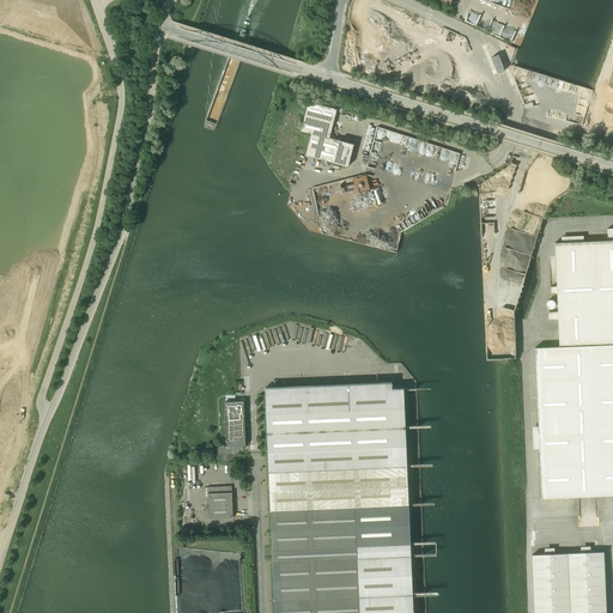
[(492,58),(498,73),(504,71),(498,55),(492,58)]
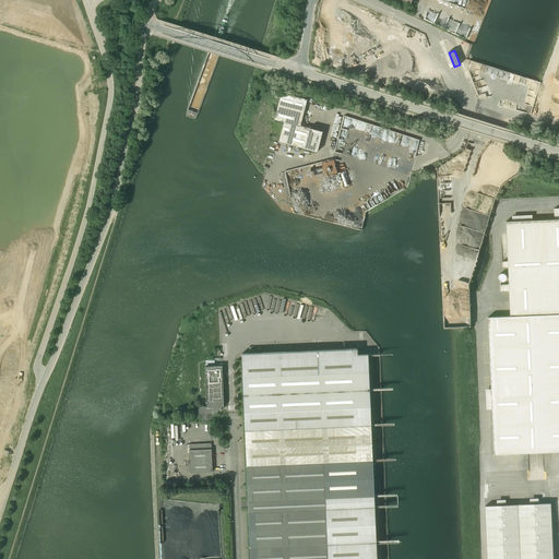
[(278,105),(301,111),(305,111),(307,100),(282,93),(278,105)]
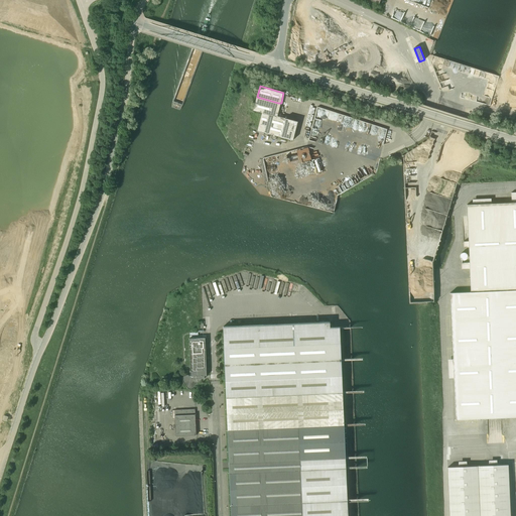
[(280,106),(277,106),(278,103),(257,97),(253,111),(262,113),(257,131),(293,140),(297,122),(298,122),(277,116),(280,106)]
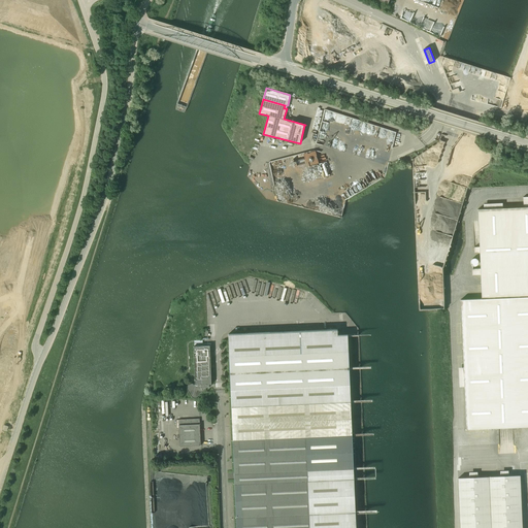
[(450,124),(452,117),(452,116),(453,114),(450,113),(448,113),(447,114),(444,123),(443,125),(447,126),(449,126),(450,125),(450,124)]
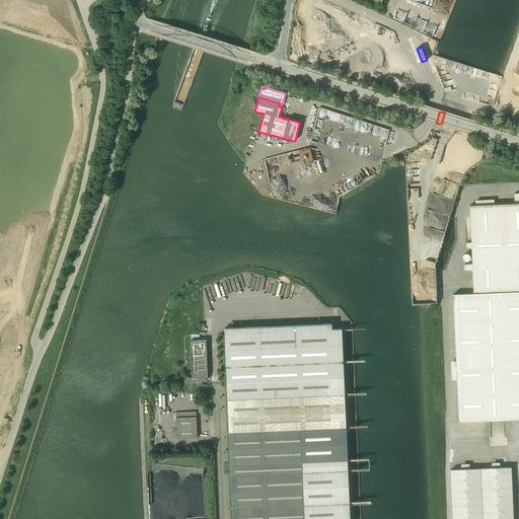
[(453,295),(458,422),(518,419),(518,193),(514,194),(515,204),(469,206),(471,242),(466,243),(466,248),(471,248),(472,265),(464,265),(464,271),(472,270),(473,294),(453,295)]
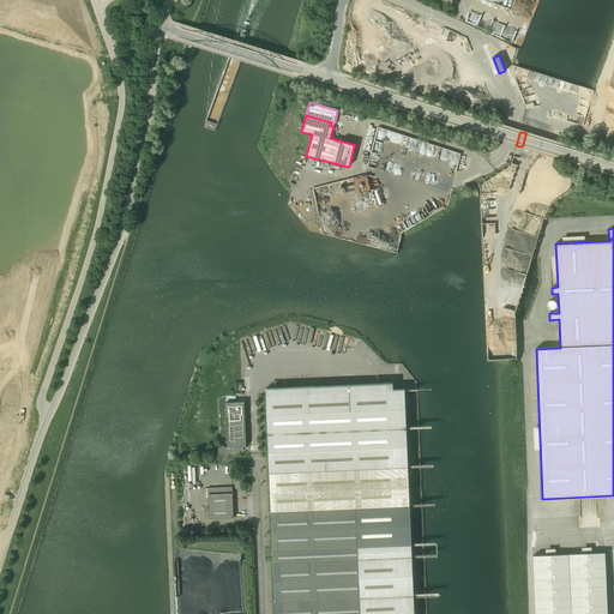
[(258,337),(262,349),(275,345),(271,336),(274,336),(271,330),(248,337),(250,341),(258,337)]
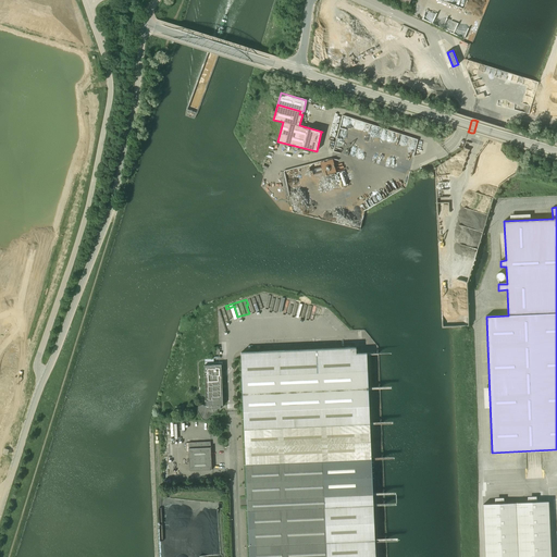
[(242,353),(246,450),(249,556),(374,556),(367,353),(357,354),(356,347),(293,350),(293,349),(287,349),(287,350),(242,353)]
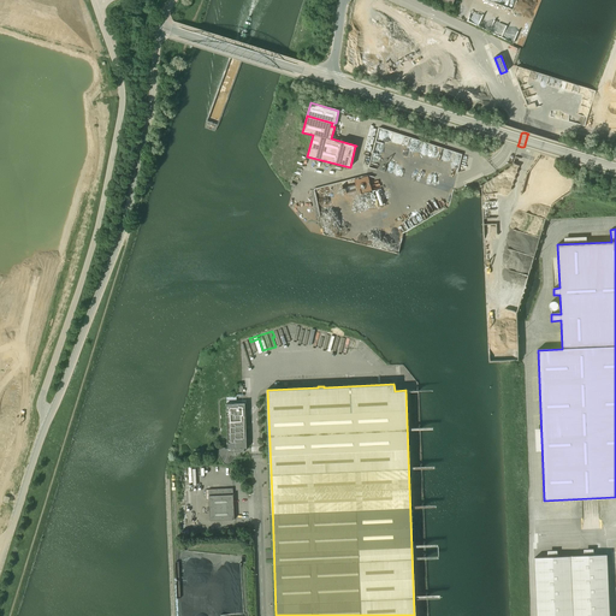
[(247,403),(226,404),(227,449),(225,448),(223,448),(221,448),(220,449),(219,450),(218,451),(218,452),(218,455),(224,463),(225,463),(225,465),(227,465),(229,463),(230,463),(234,458),(236,457),(238,456),(241,455),(240,452),(244,452),(244,449),(247,449),(246,410),(248,410),(247,403)]
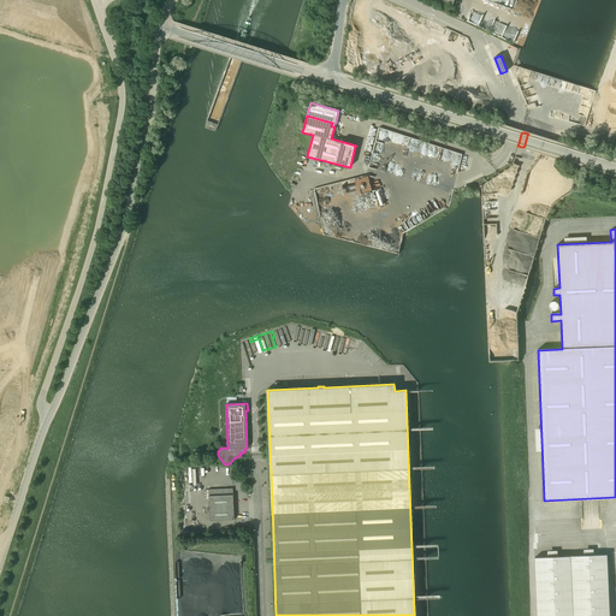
[(208,490),(209,521),(235,520),(232,489),(208,490)]
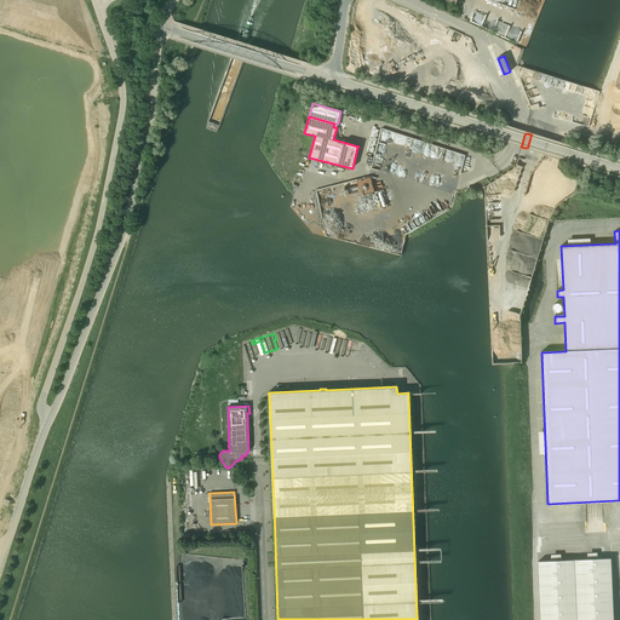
[(613,619),(610,558),(538,562),(540,619),(613,619)]
